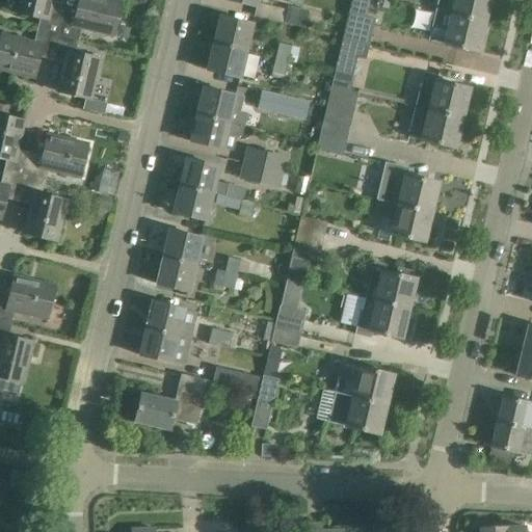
[(41,19),(37,31),(58,36),(63,12),(51,9),(53,0),(18,0),(16,12),(41,19)]
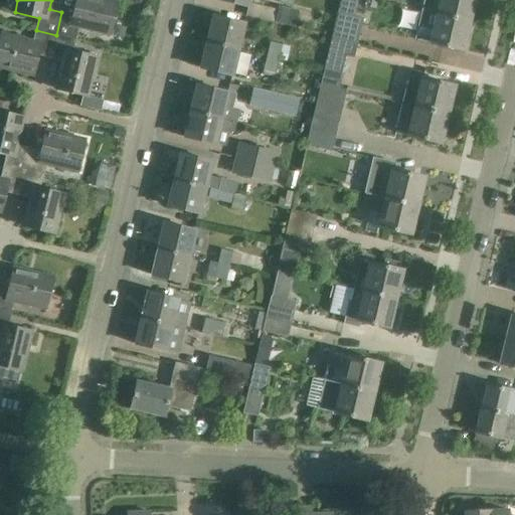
[(56,35),(75,39),(78,28),(110,35),(117,4),(101,0),(75,0),(72,15),(61,12),(56,35)]
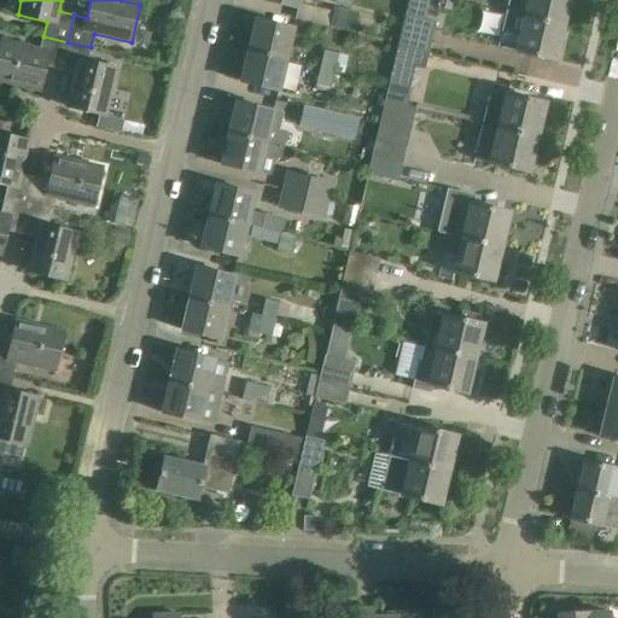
[(528,0),(524,17),(563,27),(567,0),(528,0)]
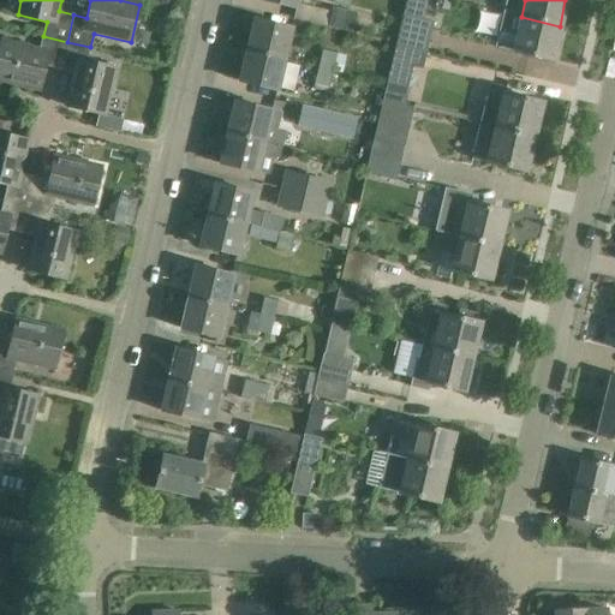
[(358,13),(333,7),(328,28),(353,33),(358,13)]
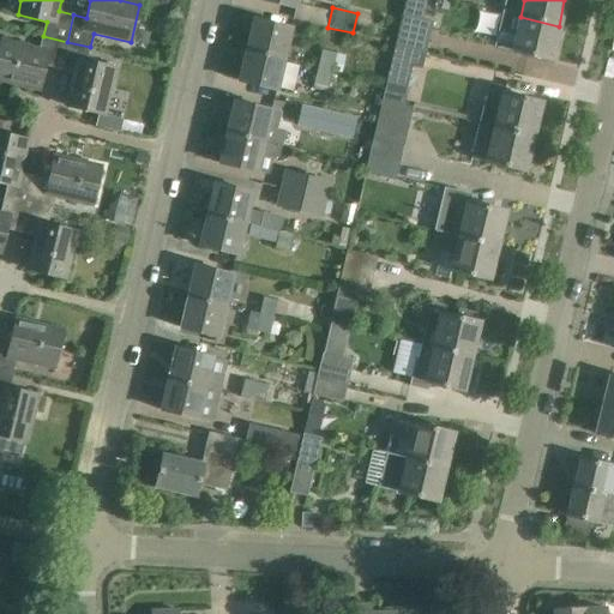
[(551,61),(559,26),(521,17),(501,12),(493,48),(551,61)]
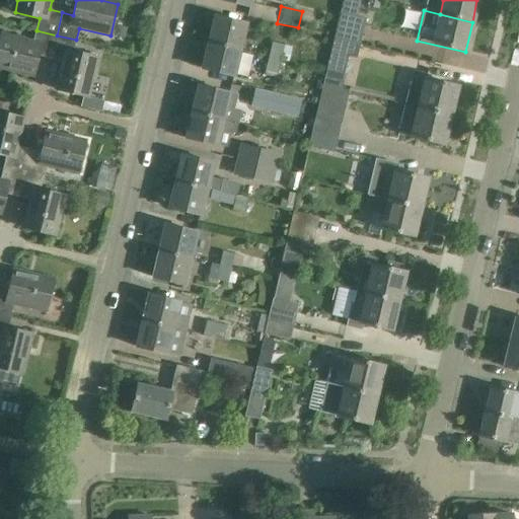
[(341,14),(335,39),(361,46),(367,20),(341,14)]
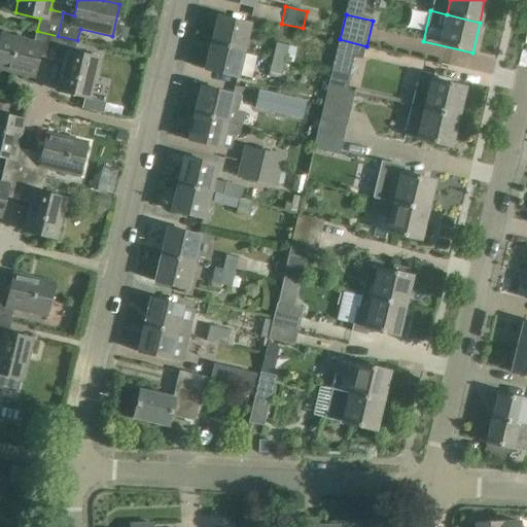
[(218,16),(212,43),(243,50),(249,24),(218,16)]
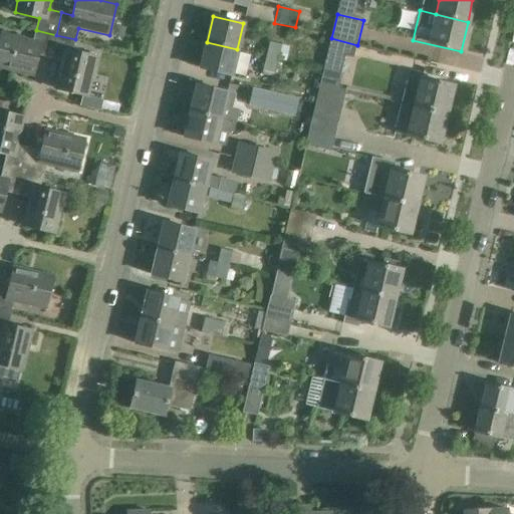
[(1,35),(0,41),(0,67),(33,75),(38,54),(51,57),(56,35),(36,30),(33,42),(1,35)]
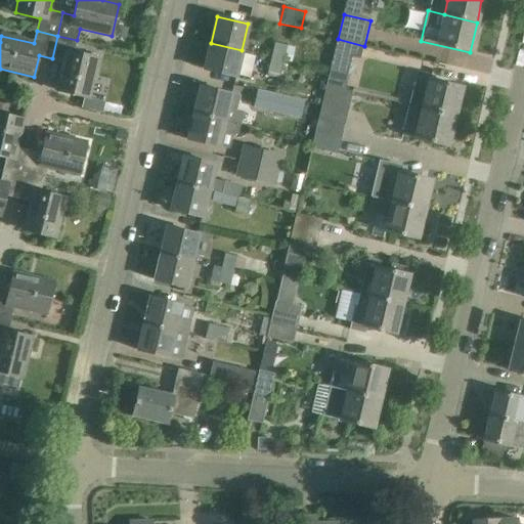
[(77,40),(57,36),(52,58),(63,61),(57,90),(89,98),(98,58),(74,52),(77,40)]
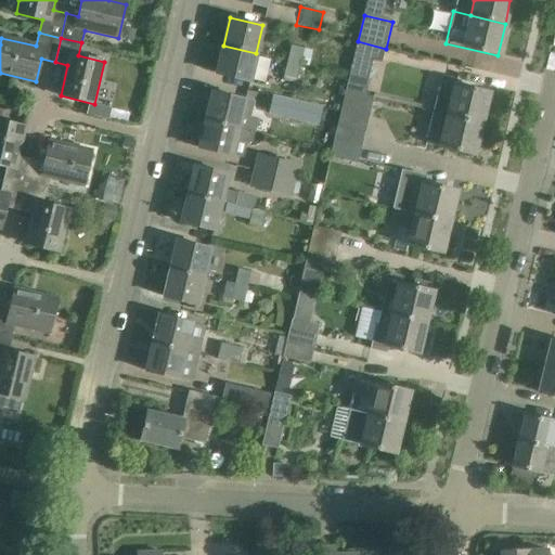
[(383,63),(386,49),(358,41),(350,75),(369,79),(373,61),(383,63)]
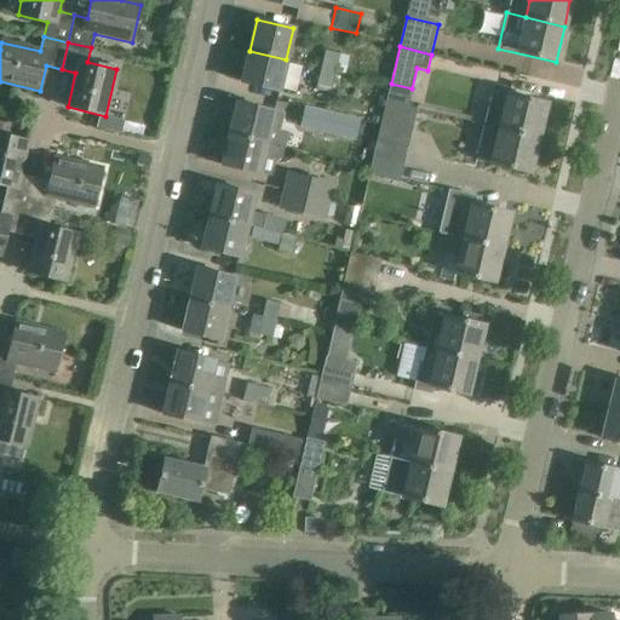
[(293,93),(300,67),(285,63),(286,59),(250,51),(242,82),(279,91),(280,90),(293,93)]
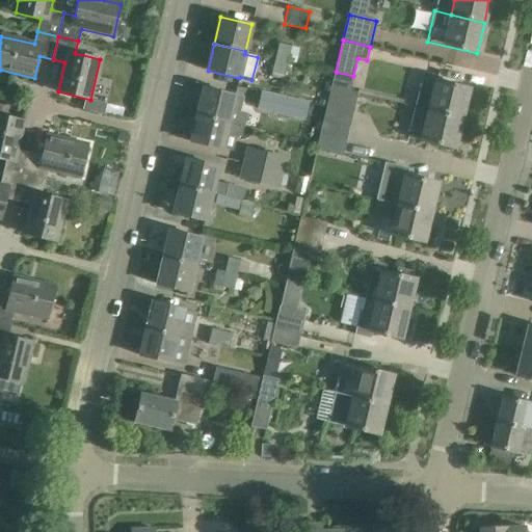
[(297,62),(300,49),(292,48),(280,44),(276,57),(297,62)]
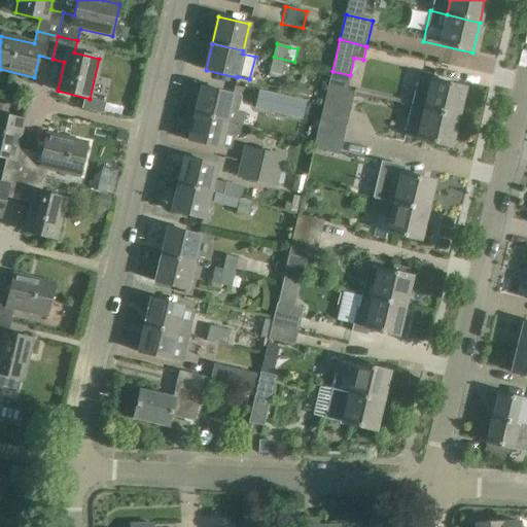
[(274,57),(270,74),(282,77),(285,63),(293,65),(294,62),(274,57)]
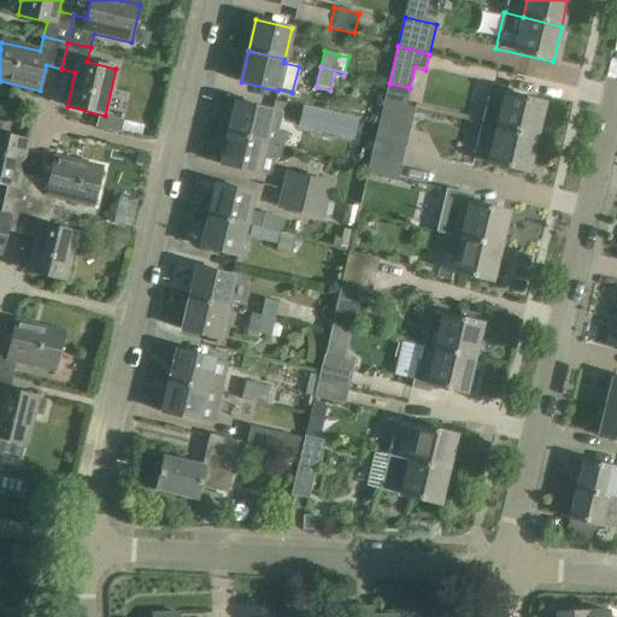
[(491,92),(483,125),(535,137),(544,104),(505,95),(491,92)]
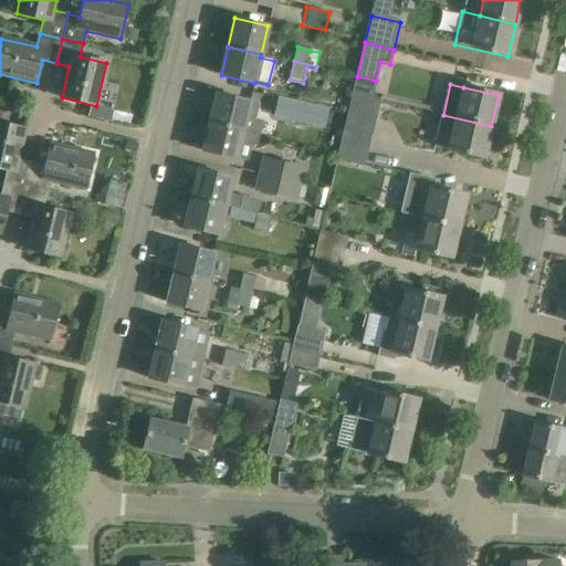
[(379,98),(354,93),(341,145),(369,152),(381,100),(379,98)]
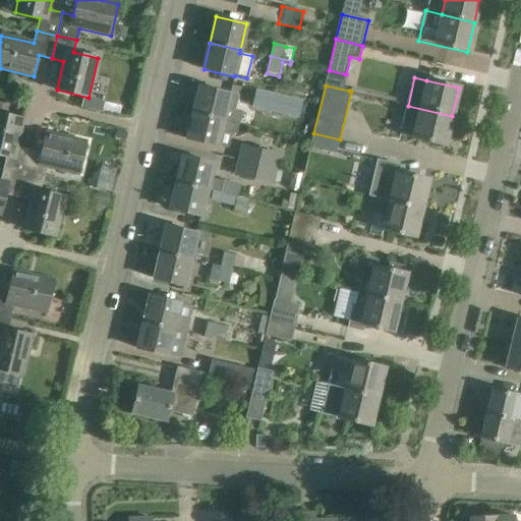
[(193,113),(224,120),(230,94),(199,87),(193,113)]
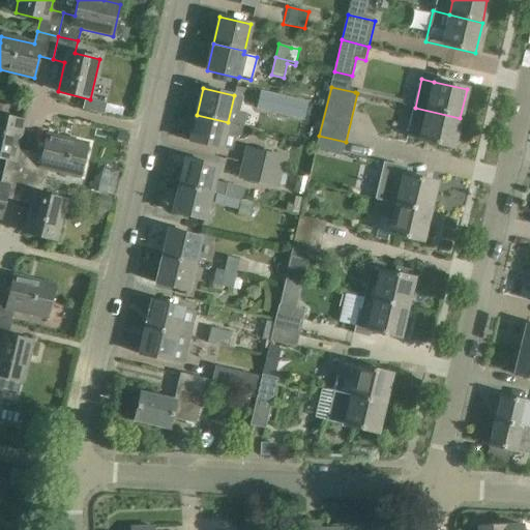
[(278,95),(261,91),(258,108),(294,116),(297,99),(278,95)]
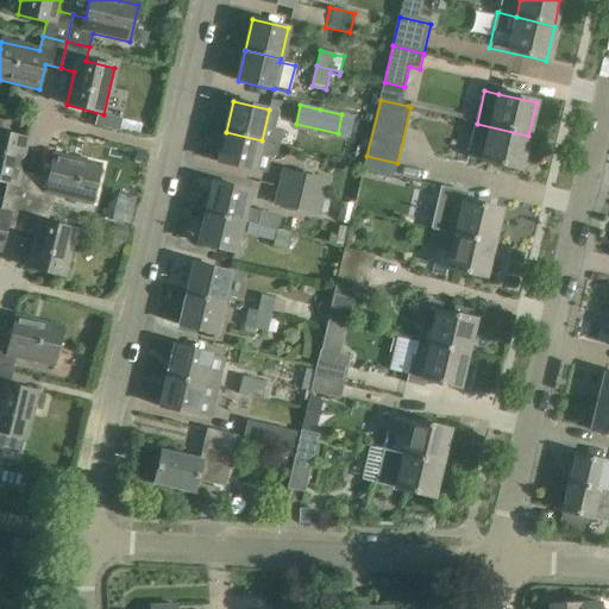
[(477,124),(468,157),(483,161),(520,170),(528,136),(477,124)]
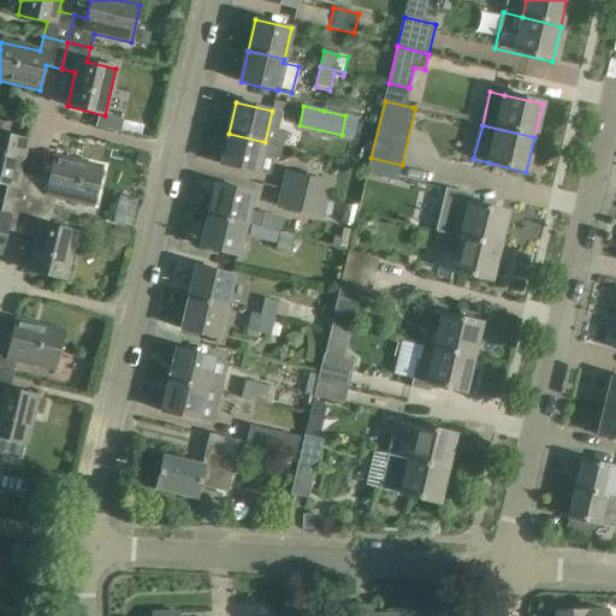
[(0,183),(9,185),(5,201),(29,207),(35,179),(21,176),(29,140),(0,132),(0,183)]
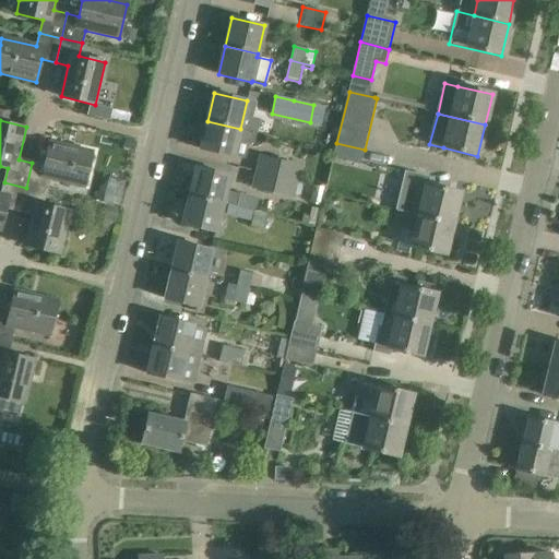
[(237,141),(252,145),(256,133),(240,129),(207,121),(201,149),(234,157),(237,141)]
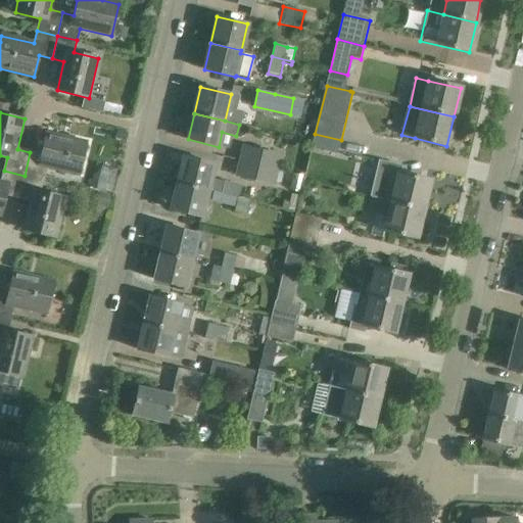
[(25,176),(44,180),(47,168),(79,175),(87,142),(47,133),(42,155),(30,152),(25,176)]
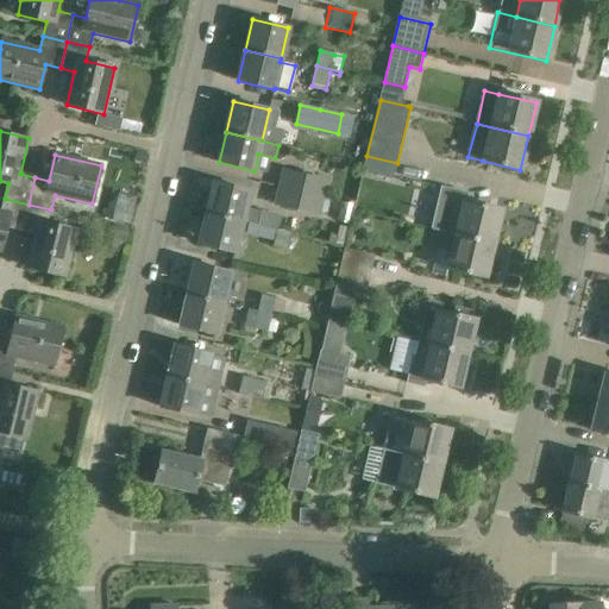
[(394,181),(397,163),(366,156),(363,174),(353,206),(355,207),(355,209),(375,215),(375,213),(380,214),(389,180),(394,181)]
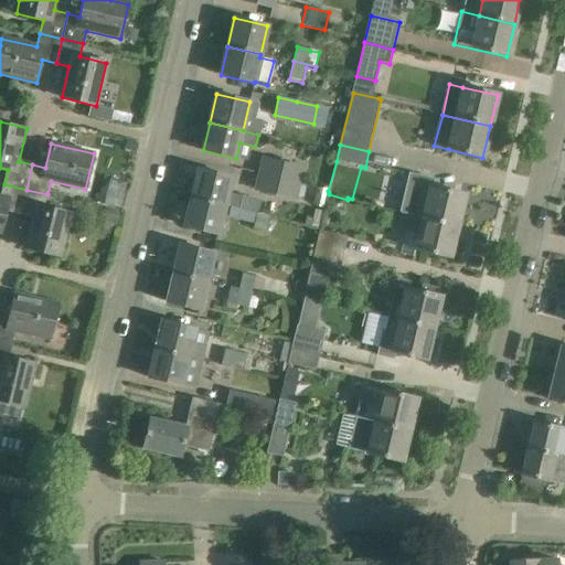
[(262,158),(258,173),(302,184),(306,168),(262,158)]
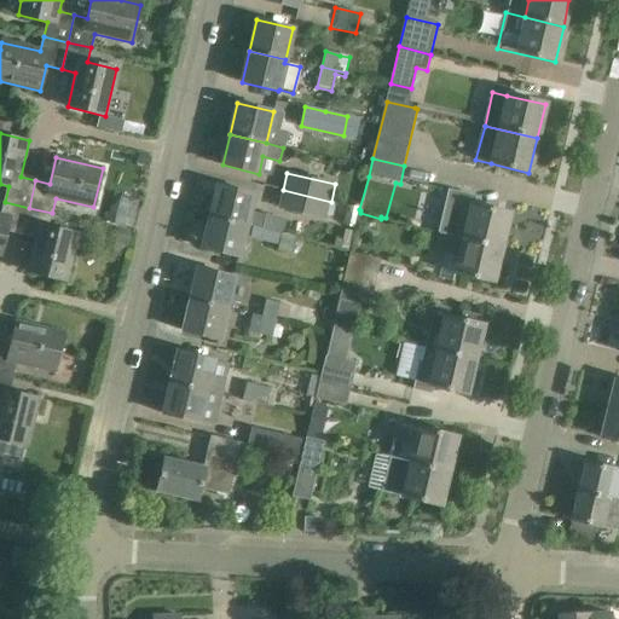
[(250,210),(254,194),(218,185),(210,217),(247,225),(262,229),(266,214),(250,210)]
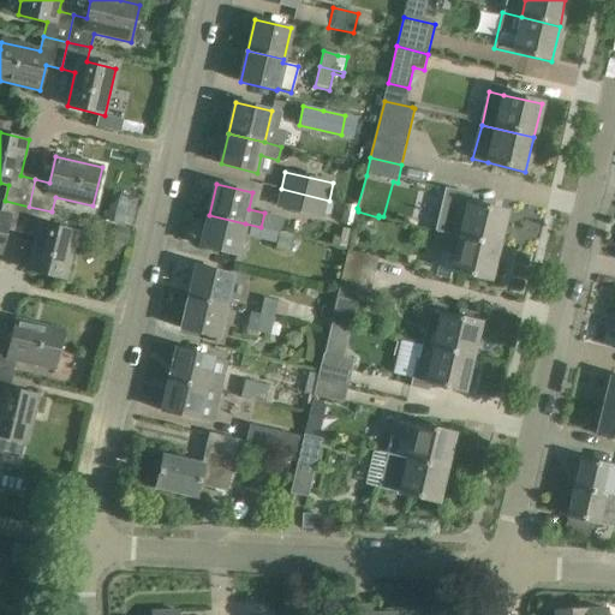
[(281,189),(276,209),(324,220),(329,201),(281,189)]
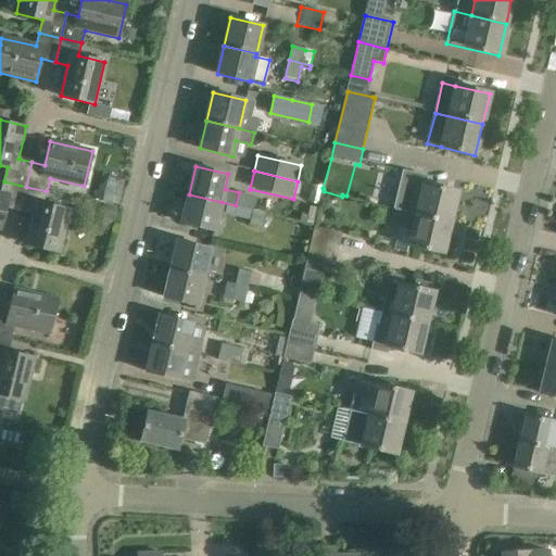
[(0,193),(0,229),(1,230),(7,207),(21,211),(26,187),(4,181),(1,194),(0,193)]
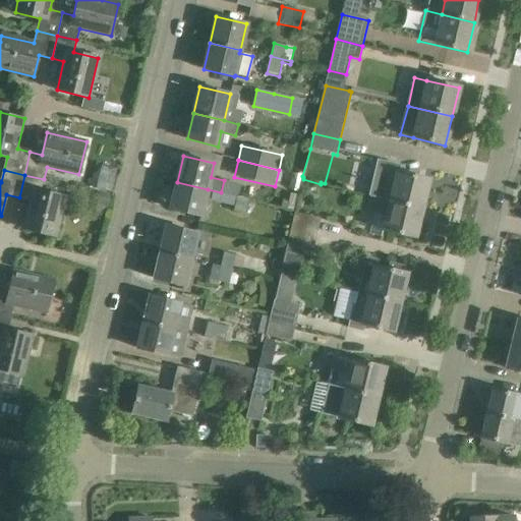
[(390,200),(422,209),(429,179),(397,171),(390,200)]
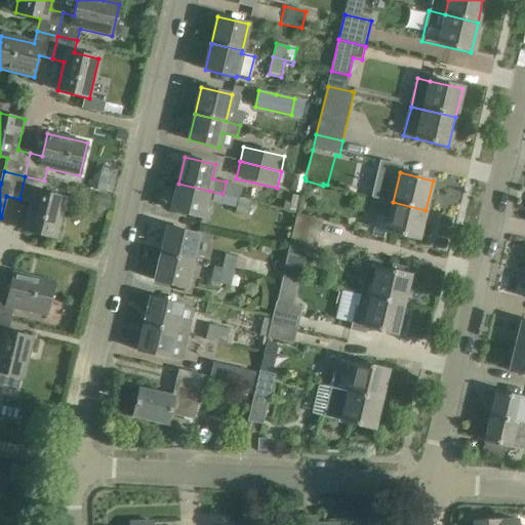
[(44,180),(25,176),(19,199),(32,202),(25,231),(56,239),(66,199),(42,193),(44,180)]
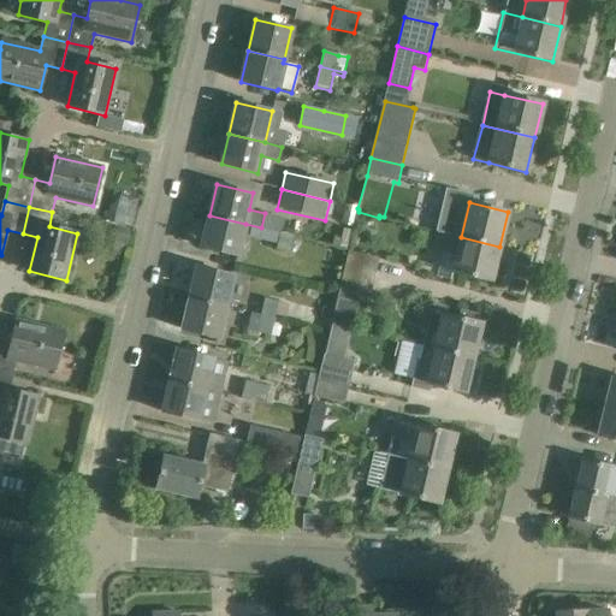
[(202,247),(238,255),(246,224),(209,215),(202,247)]
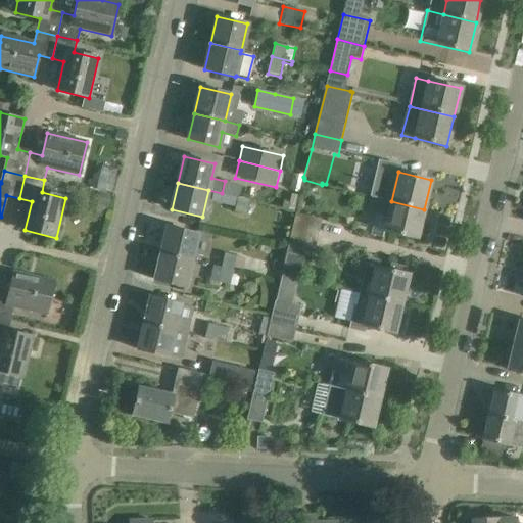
[(105,215),(107,206),(110,196),(100,193),(97,204),(98,204),(96,212),(105,215)]
